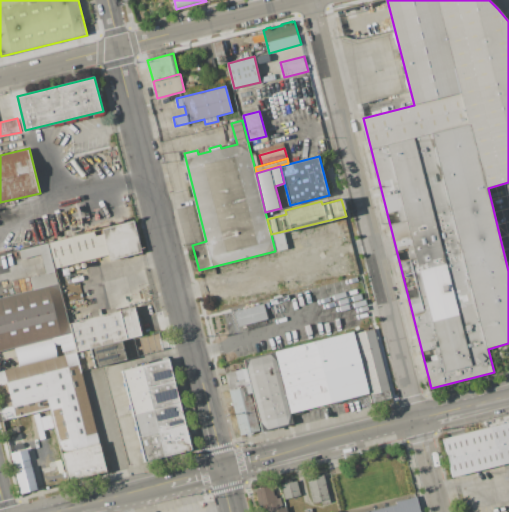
[(134,221),(142,252),(110,260),(109,255),(56,268),(49,243),(95,231),(96,236),(104,234),(103,229),(134,221)]
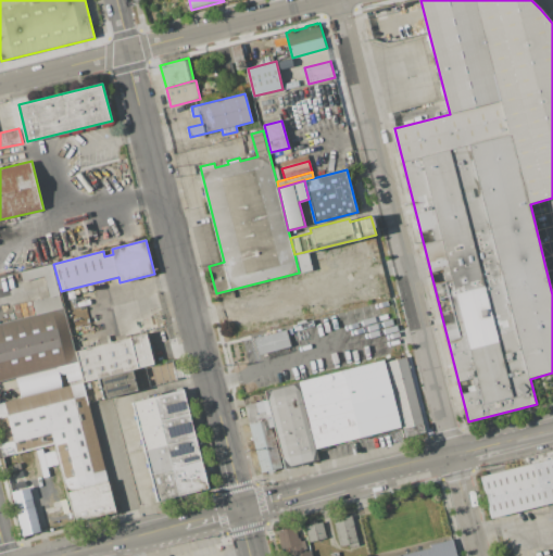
[(52,264),(64,307),(36,315),(33,302),(50,298),(45,276),(23,281),(21,272),(52,264)]
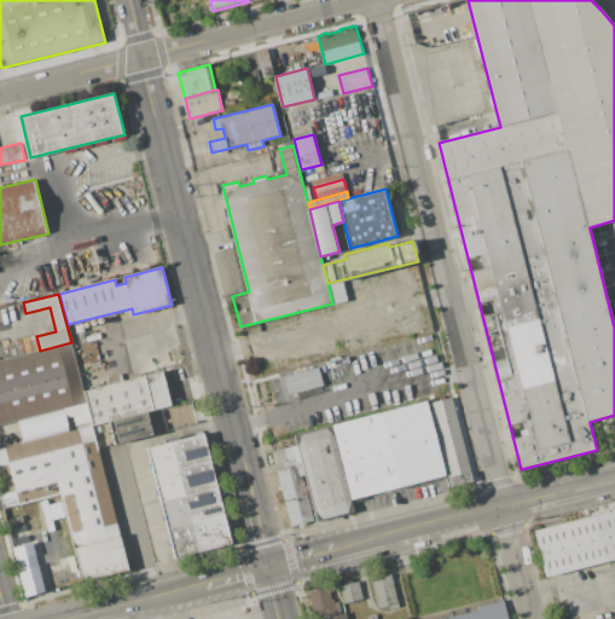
[(347,323),(353,348),(291,365),(285,340),(347,323)]
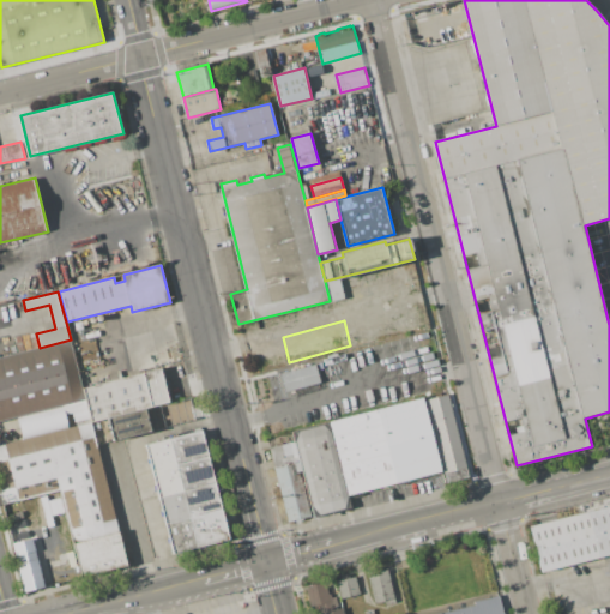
[(85,398),(0,420),(0,357),(40,348),(71,339),(83,389),(85,398)]
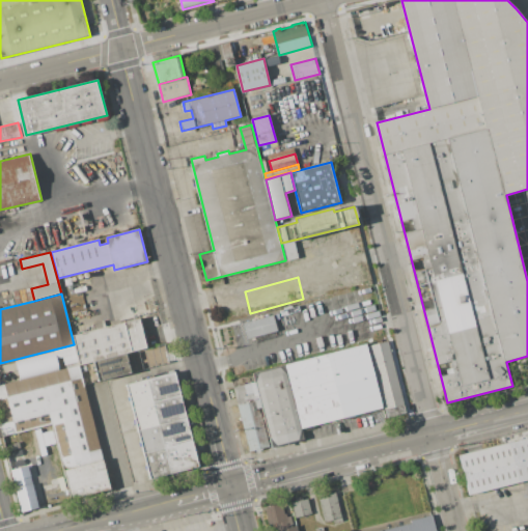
[(249,338),(278,330),(274,314),(244,323),(249,338)]
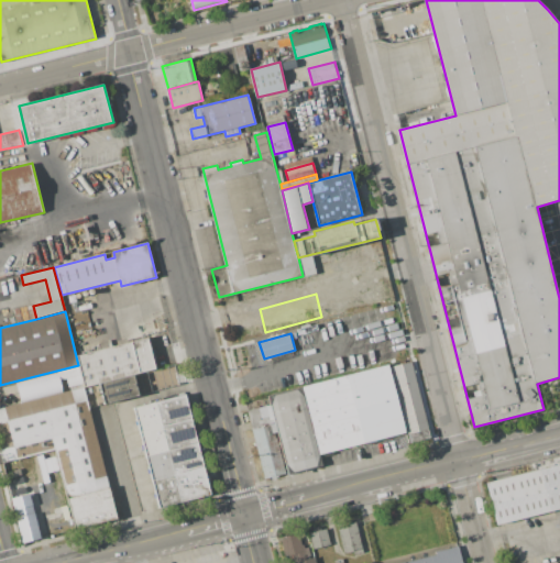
[(149,338),(156,368),(134,374),(99,383),(84,387),(78,365),(76,356),(149,338)]
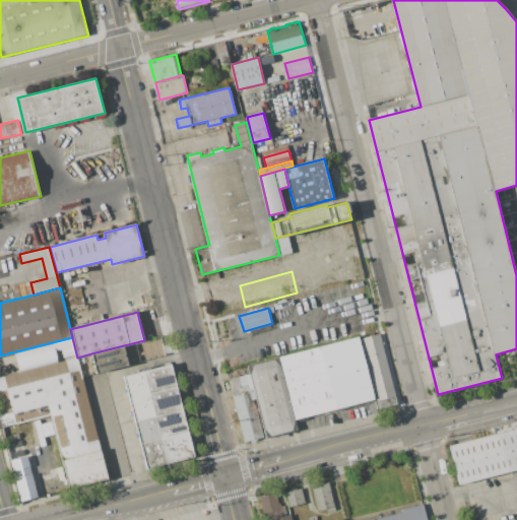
[(380,334),(398,404),(380,408),(379,401),(376,401),(375,399),(296,419),(279,358),(360,337),(360,339),(380,334)]
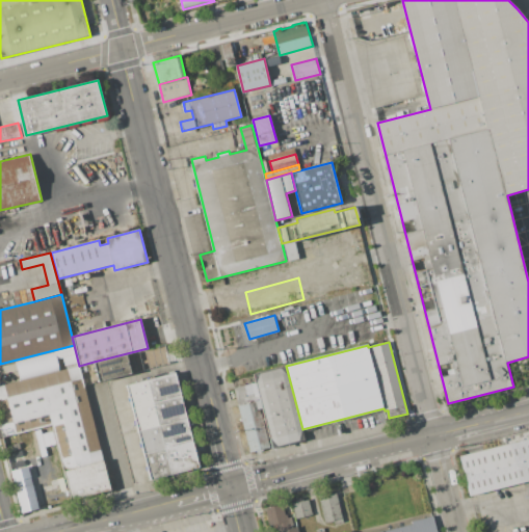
[(127,353),(132,373),(99,381),(94,362),(127,353)]
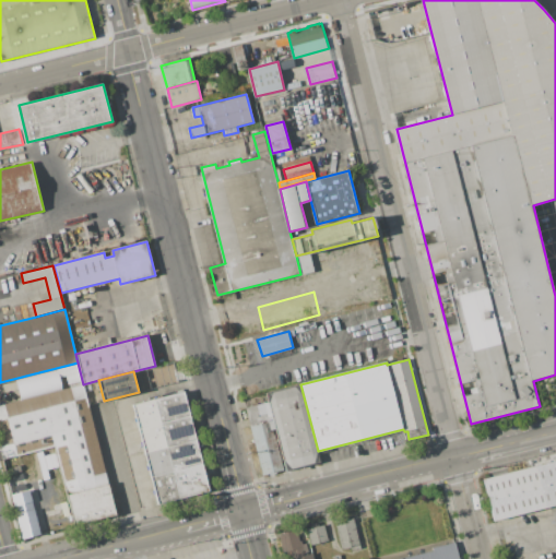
[(0,405),(83,384),(109,485),(69,495),(56,444),(6,458),(0,436),(0,405)]
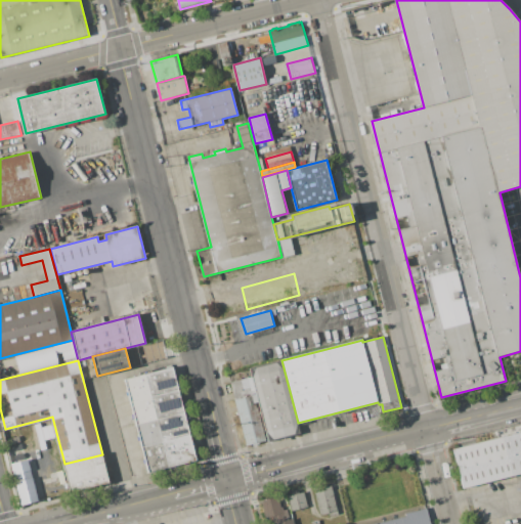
[(281,360),(298,423),(300,433),(268,441),(259,402),(257,402),(266,441),(246,446),(230,383),(253,377),(250,367),(281,360)]
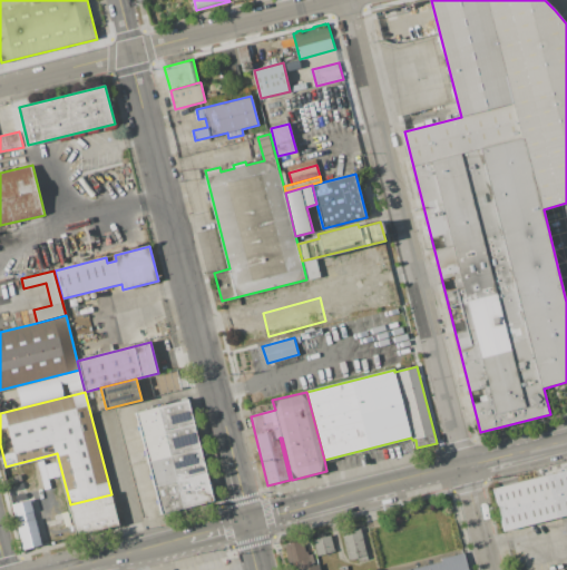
[(213,501),(160,514),(136,412),(188,400),(213,501)]
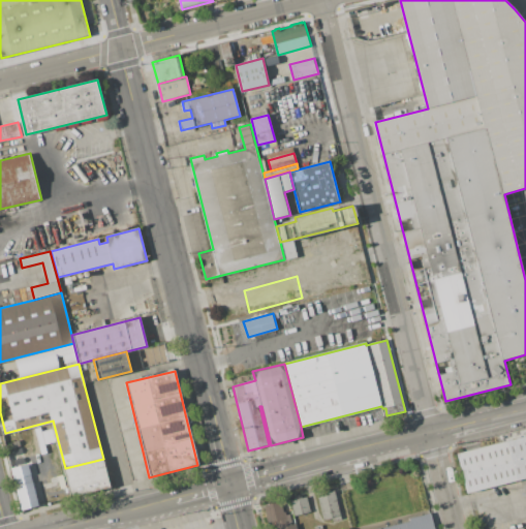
[(460,455),(525,437),(525,478),(469,494),(460,455)]
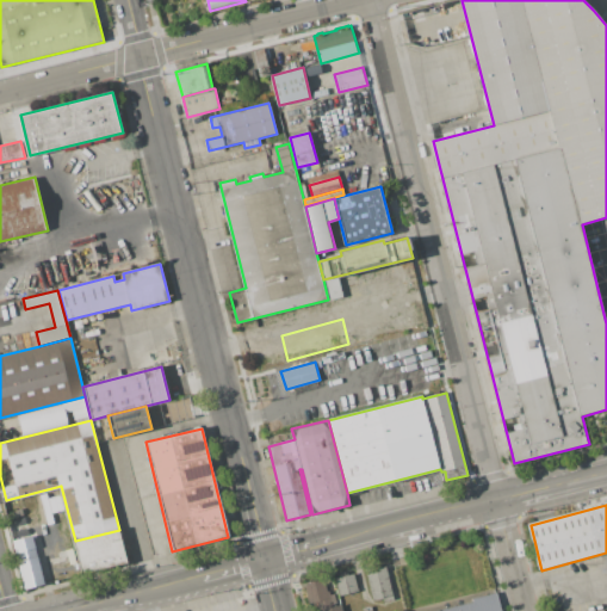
[(119,530),(129,562),(84,574),(75,541),(119,530)]
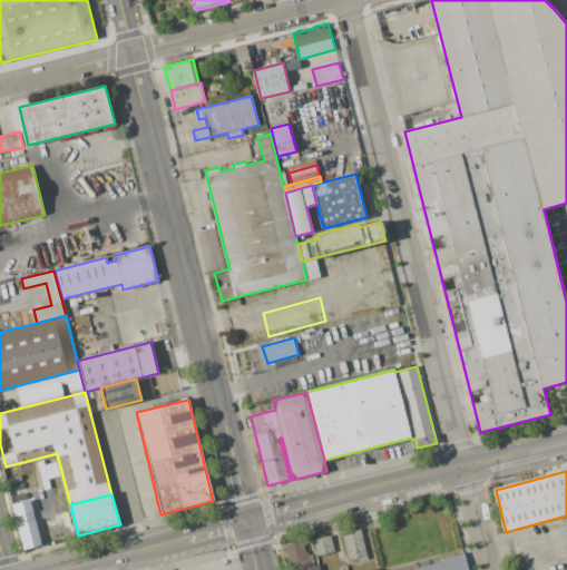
[(41,546),(23,550),(12,504),(30,500),(41,546)]
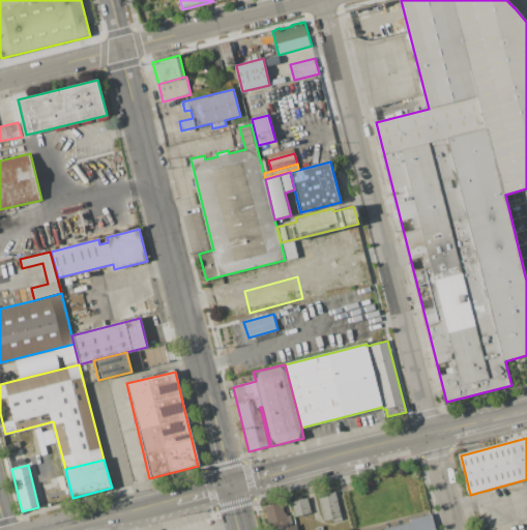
[(337,491),(343,517),(333,519),(325,521),(319,495),(337,491)]
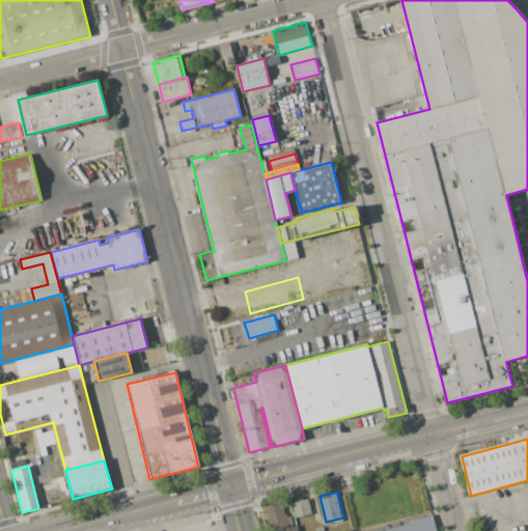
[(309,498),(312,514),(295,519),(292,502),(309,498)]
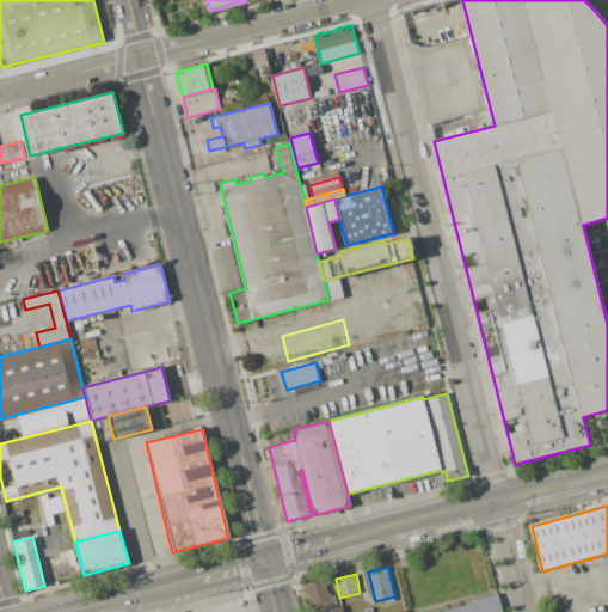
[(326,582),(329,593),(331,592),(332,595),(336,594),(338,604),(331,606),(332,609),(343,606),(344,611),(311,611),(306,587),(326,582)]
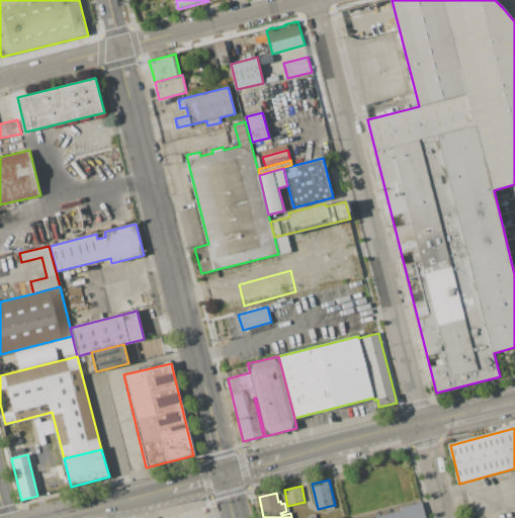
[(357,517),(423,500),(428,517),(357,517)]
